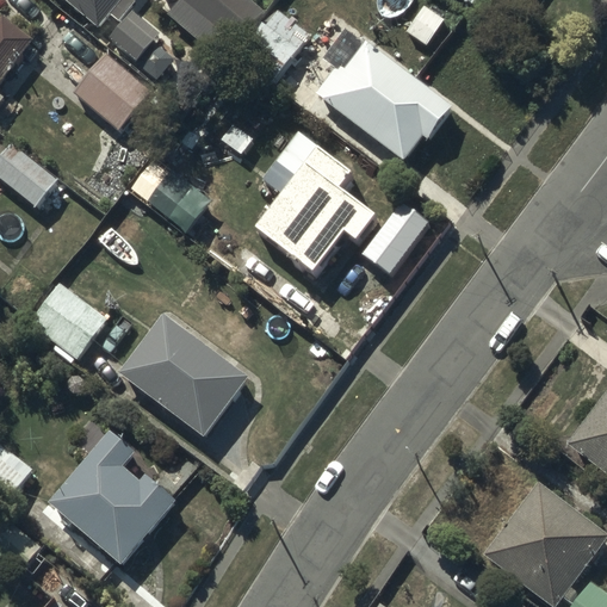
[(68,0),(98,25),(109,12),(117,20),(134,0),(68,0)]
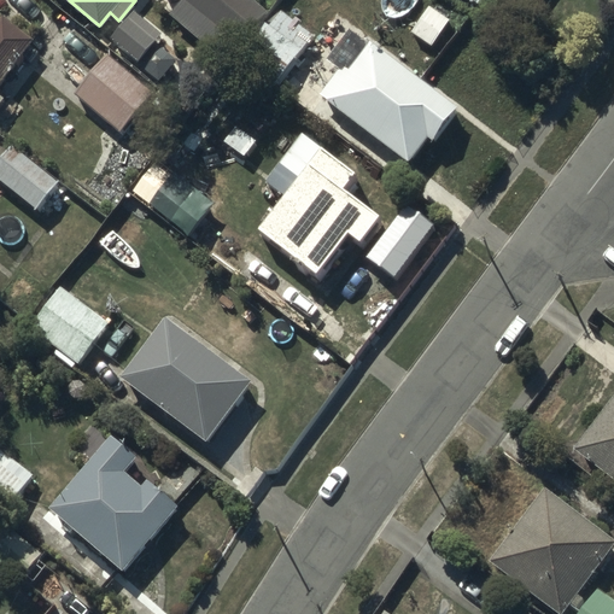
[(179,0),(169,12),(224,59),(267,11),(253,0),(179,0)]
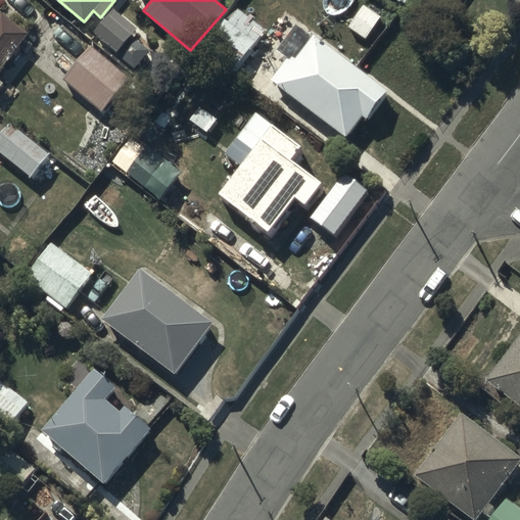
[(379,14),(362,3),(347,26),(364,37),(379,14)]
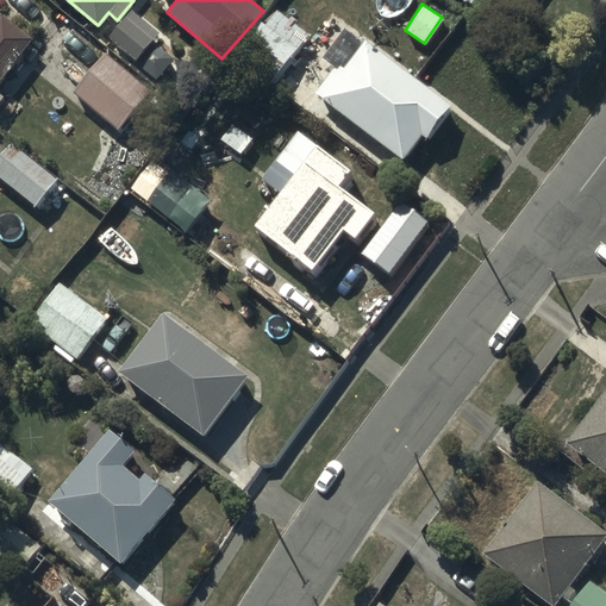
[(307,35),(275,8),(263,24),(258,20),(232,52),(269,82),(307,35)]
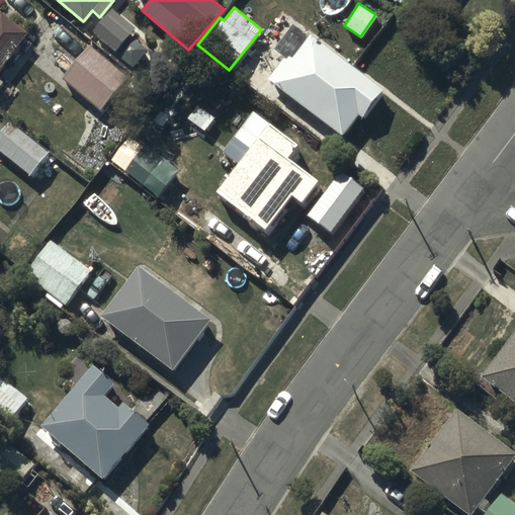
[(136,27),(113,8),(93,32),(115,52),(136,27)]
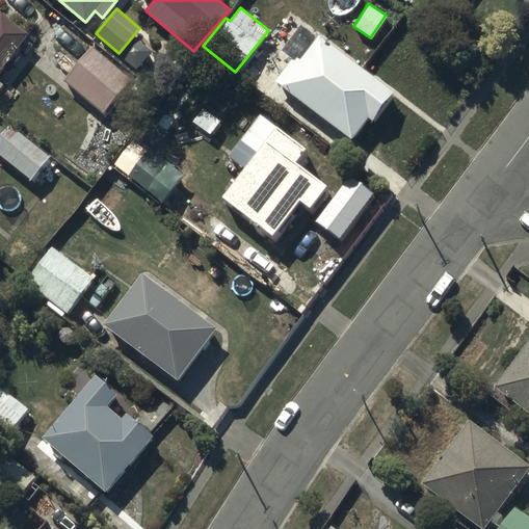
[(0,86),(2,84),(0,82),(0,67),(27,33),(2,12),(0,15),(0,86)]
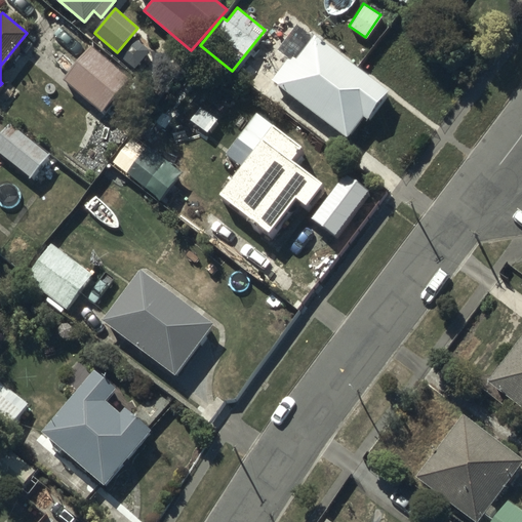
[(270,79),(347,136),(362,116),(367,119),(387,92),(297,25),(280,48),(288,54),(270,79)]
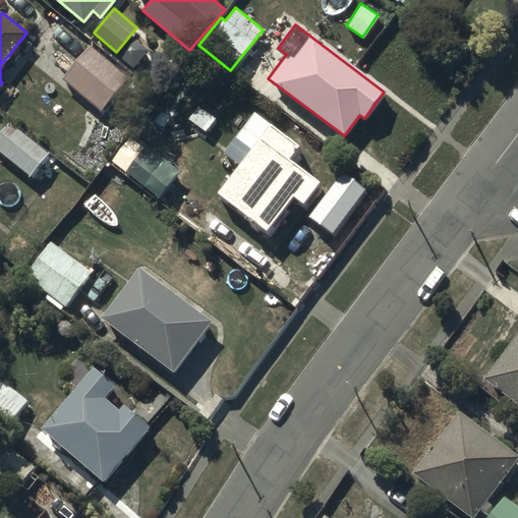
[(127,77),(90,45),(62,76),(101,109),(127,77)]
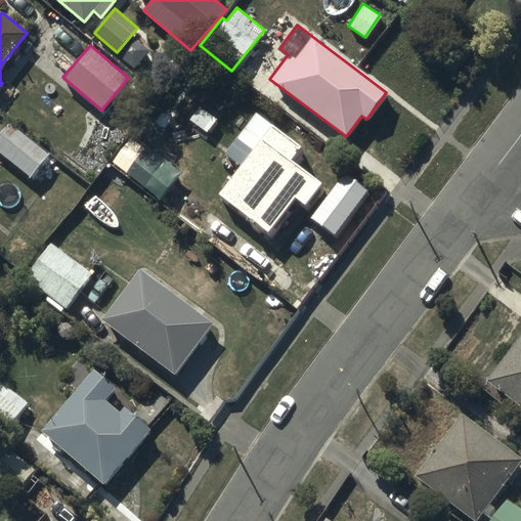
[(302,146),(256,112),(225,153),(241,165),(218,194),(269,233),(297,198),(306,205),(322,183),(292,160),(302,146)]
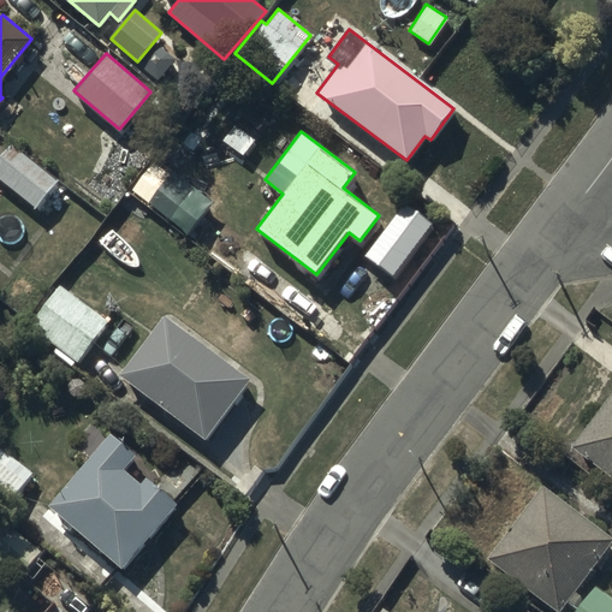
[(55,180),(11,144),(0,156),(0,179),(34,207),(55,180)]
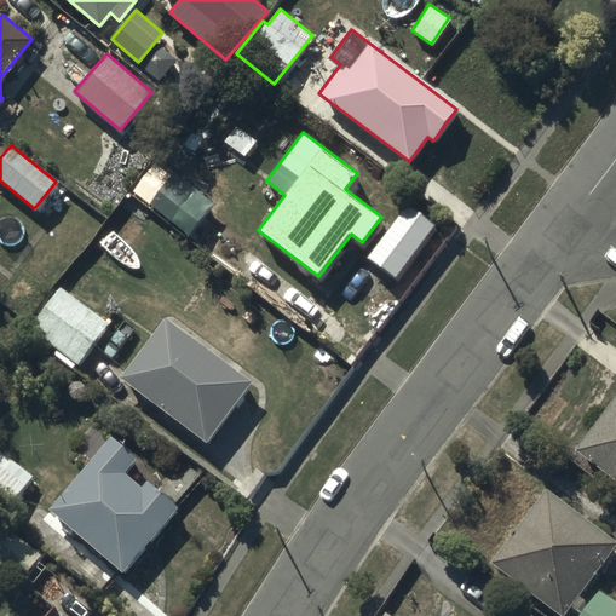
[(173,176),(155,161),(131,191),(218,260),(235,239),(166,184),(173,176)]
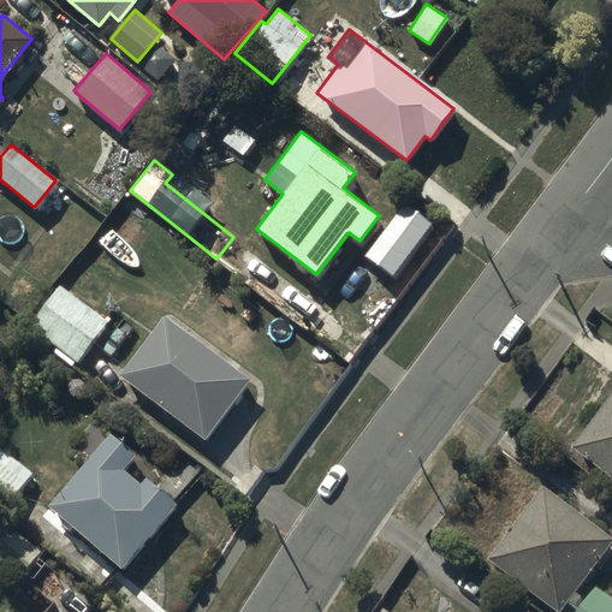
[(106,321),(59,284),(43,304),(39,302),(29,314),(34,318),(28,324),(73,361),(106,321)]
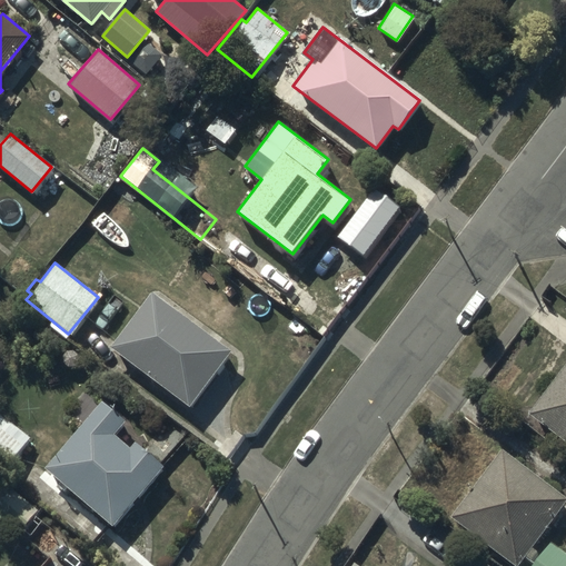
[(130,303),(138,309),(110,347),(190,406),(231,350),(145,286),(142,290),(135,285),(128,295),(133,298),(130,303)]
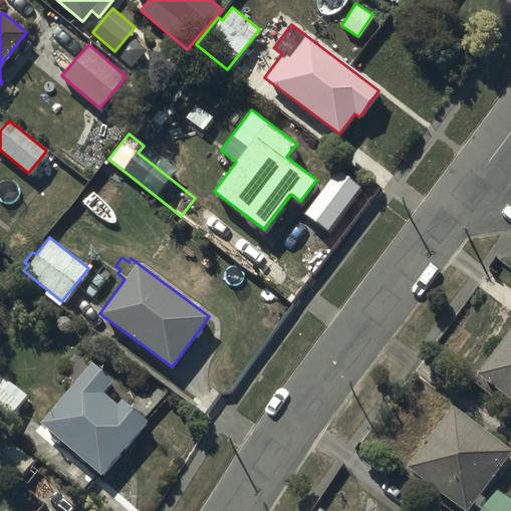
[(510,328),(477,373),(510,398),(510,328)]
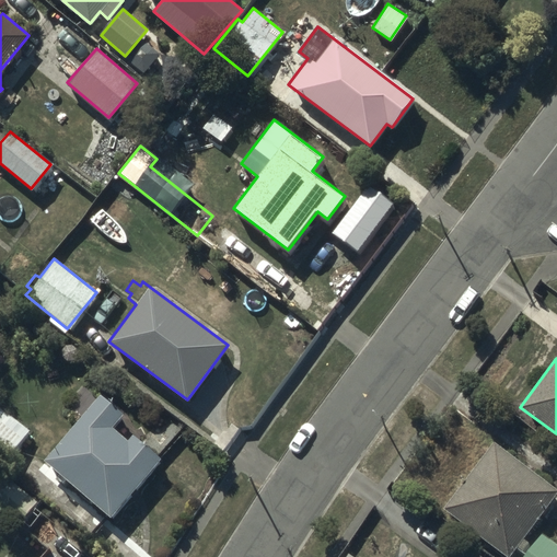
[(123,414),(101,394),(44,461),(111,518),(160,460),(132,436),(136,431),(119,418),(123,414)]
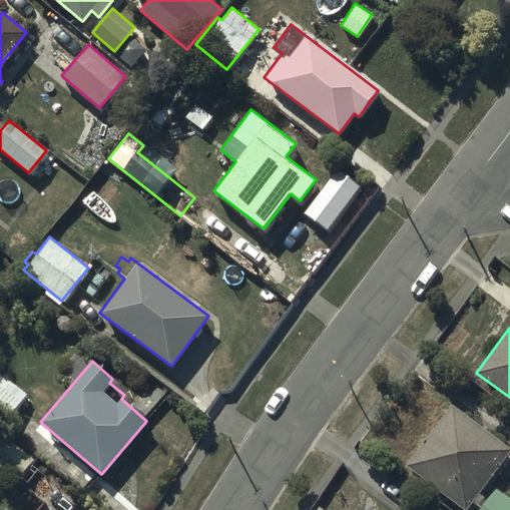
[(26,393),(0,372),(0,421),(2,423),(26,393)]
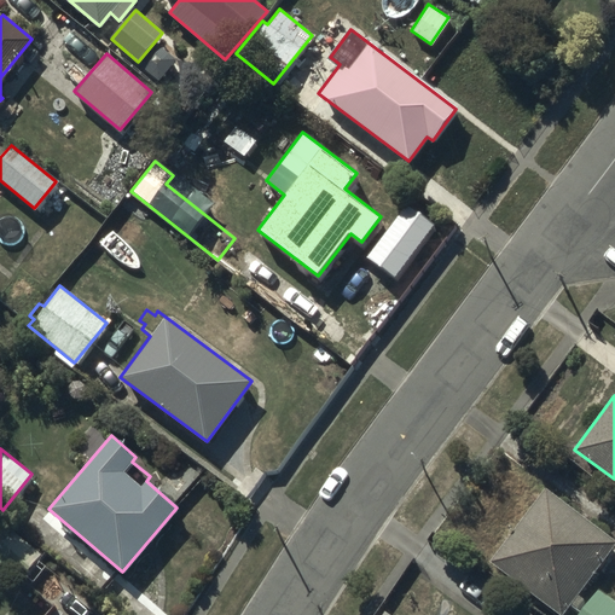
[(614,544),(614,540),(545,488),(489,562),(560,614),(561,614),(569,604),(575,609),(582,599),(576,595),(614,544)]
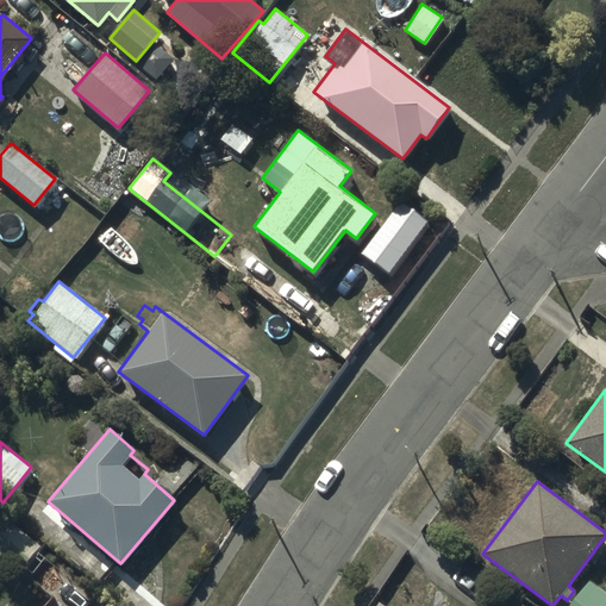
[(4,513),(0,517),(0,557),(17,573),(20,569),(51,597),(68,579),(37,550),(41,547),(4,513)]
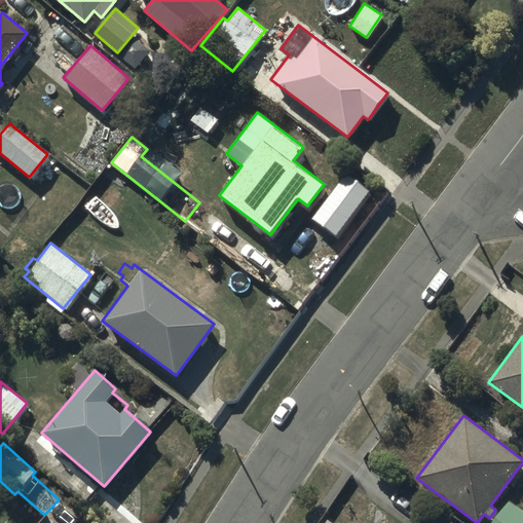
[(522,522),(522,512),(509,500),(490,522),(522,522)]
